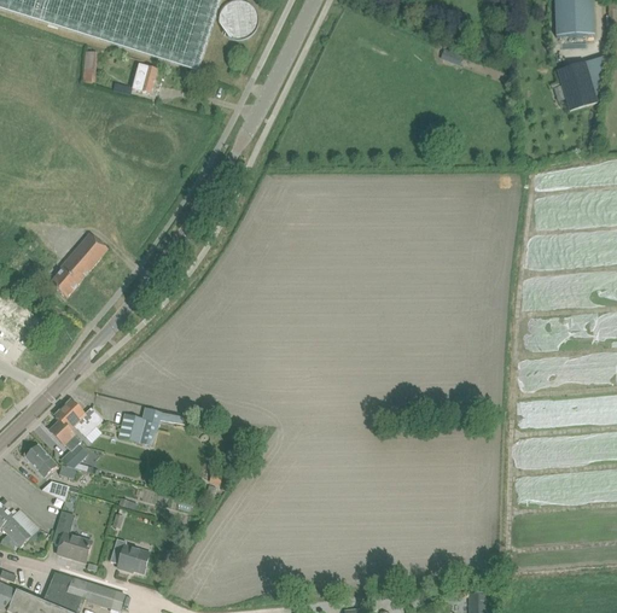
[(0,5),(185,64),(197,68),(217,0),(0,0),(0,5)]
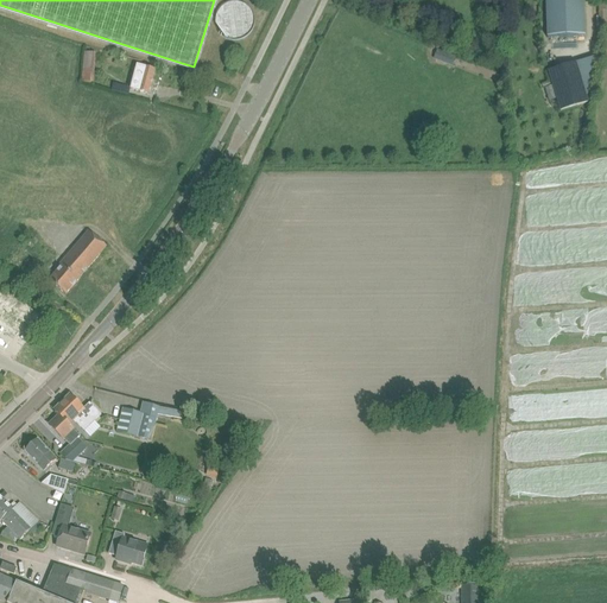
[(544,0),(547,33),(585,32),(582,0),(544,0)]
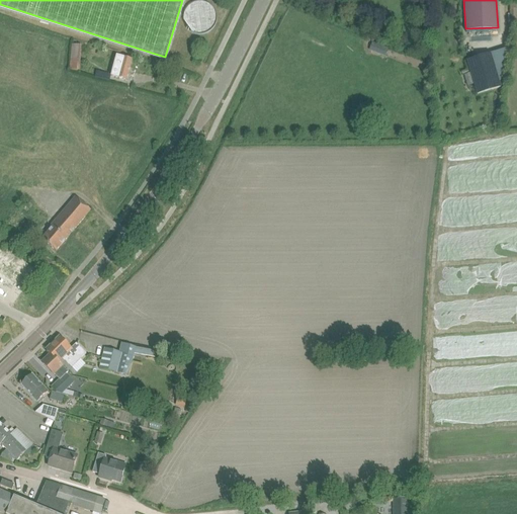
[(508,0),(510,21),(516,20),(516,6),(516,5),(516,0),(508,0)]
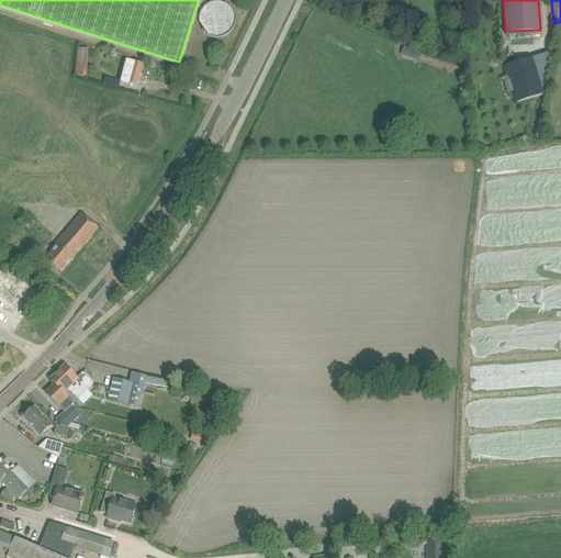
[(75,70),(86,73),(88,45),(77,44),(75,70)]
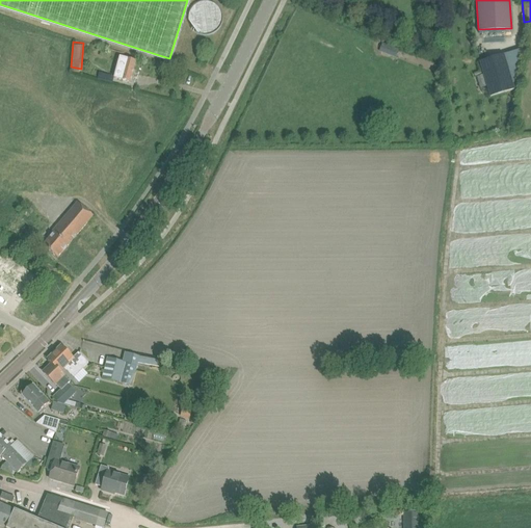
[(513,86),(511,78),(516,76),(521,54),(507,58),(505,51),(479,58),(489,94),(513,86)]
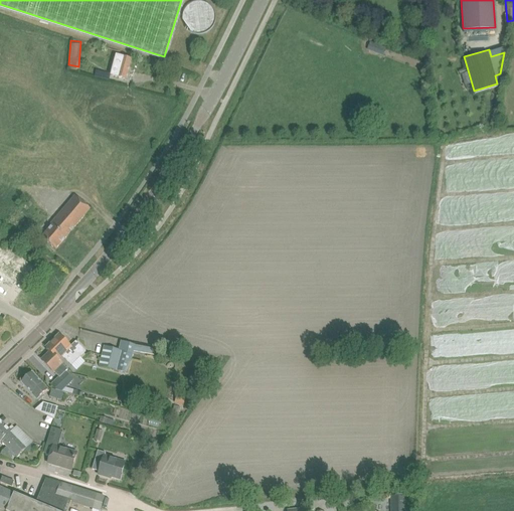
[(131,55),(121,53),(116,51),(111,71),(126,75),(131,55)]
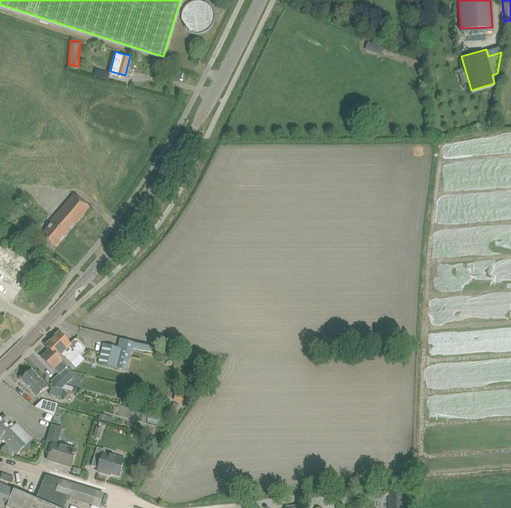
[(51,220),(41,232),(54,244),(89,204),(74,191),(50,219),(51,220)]
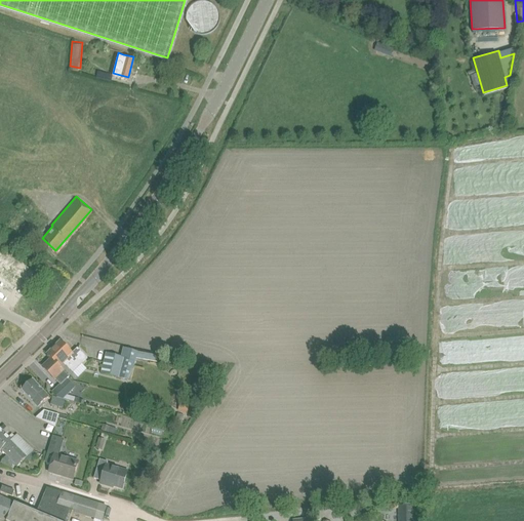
[(68,373),(61,366),(58,364),(63,359),(72,368),(86,354),(77,344),(71,349),(61,337),(47,351),(51,355),(42,363),(46,368),(47,368),(59,381),(51,388),(55,393),(62,395),(74,384),(66,374),(68,373)]
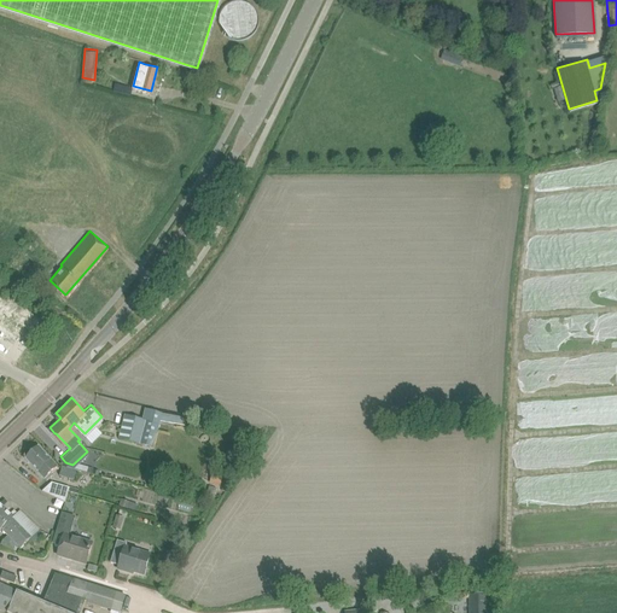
[(159,418),(185,421),(186,414),(162,409),(162,408),(145,404),(141,415),(124,410),(117,433),(152,443),(159,418)]
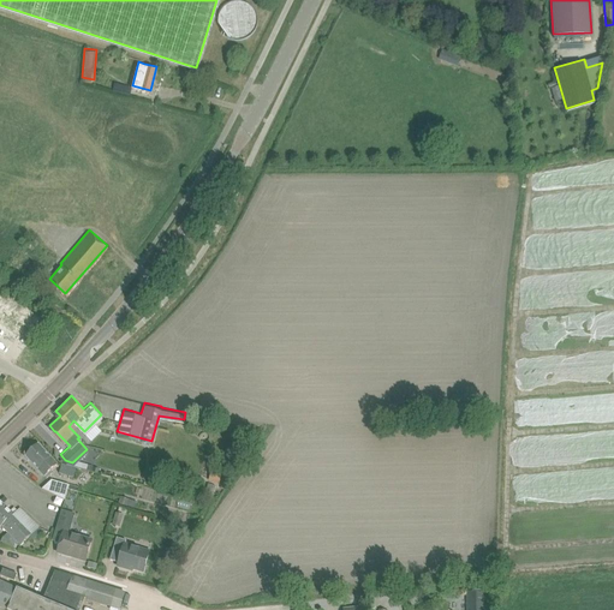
[(57,460),(55,459),(37,440),(24,452),(46,474),(52,468),(51,466),(57,460)]
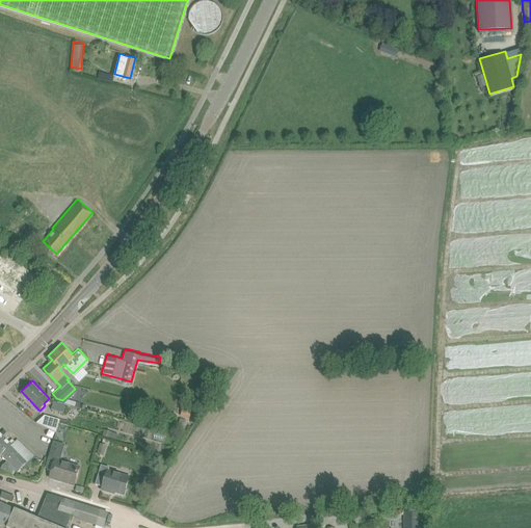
[(52,398),(50,406),(62,410),(64,401),(52,398)]
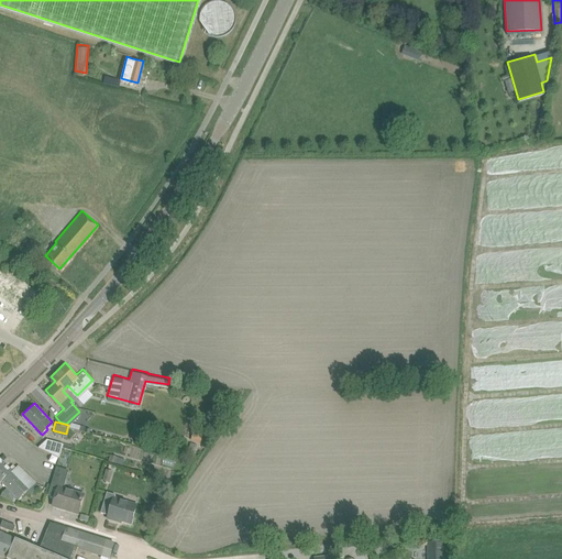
[(149,426),(140,424),(138,433),(147,435),(149,426)]
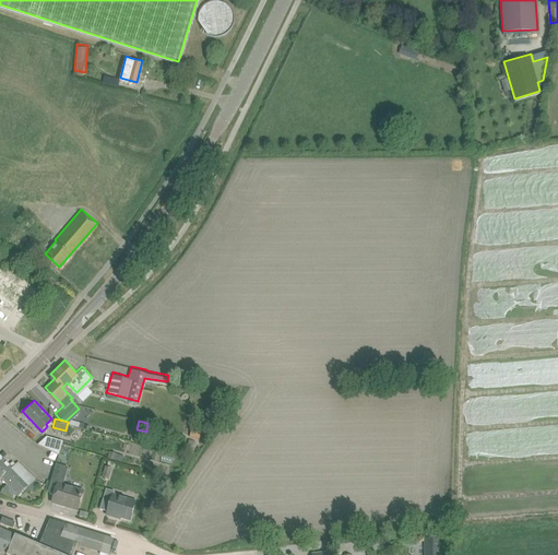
[(199,437),(200,434),(202,427),(192,424),(189,434),(199,437)]
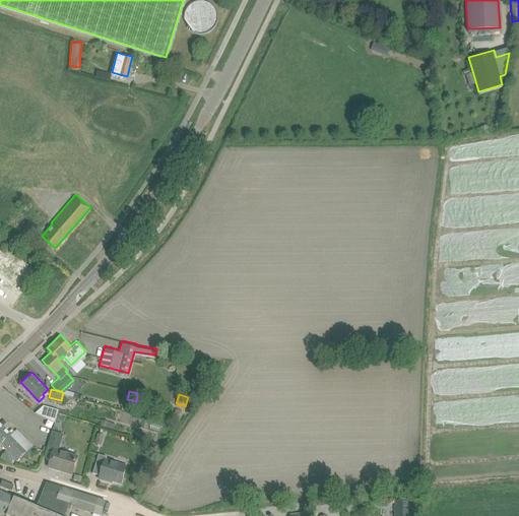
[(48,420),(52,405),(33,400),(29,414),(48,418),(47,427),(49,427),(51,421),(48,420)]
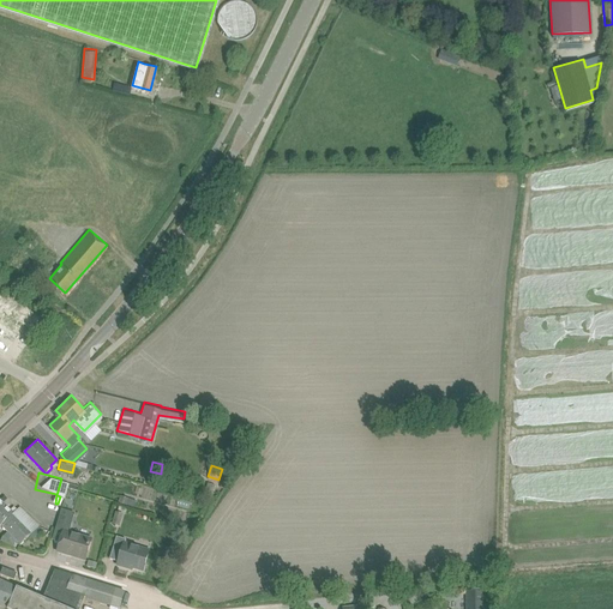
[(128,494),(119,492),(118,499),(131,502),(132,498),(128,496),(128,494)]
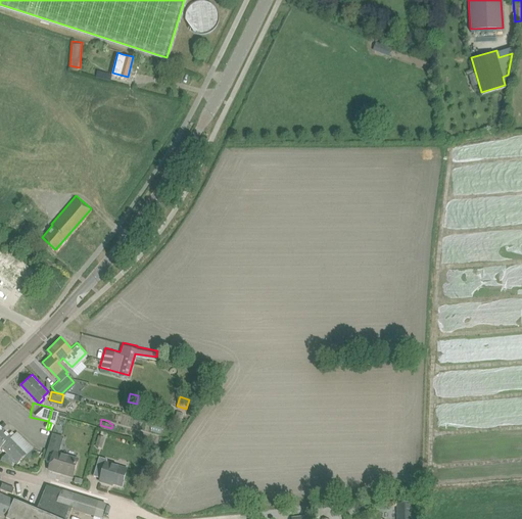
[(0,445),(1,444),(16,461),(25,454),(33,444),(16,427),(15,428),(13,430),(11,428),(7,432),(4,428),(7,425),(3,421),(0,424),(0,445)]
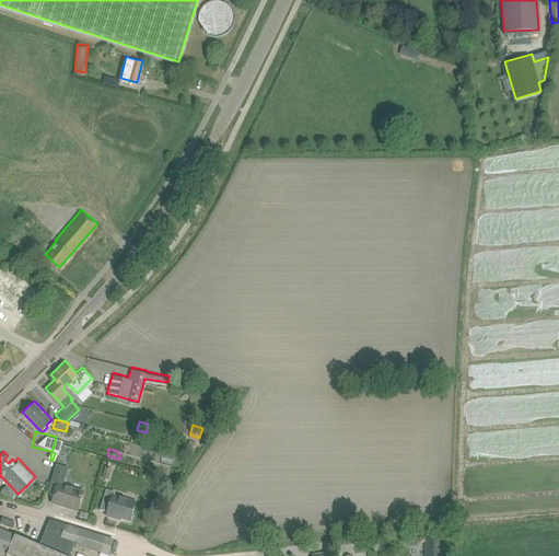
[(56,461),(50,476),(53,477),(58,478),(51,500),(77,508),(82,488),(79,487),(79,486),(70,483),(70,485),(62,483),(65,474),(61,473),(63,463),(56,461)]
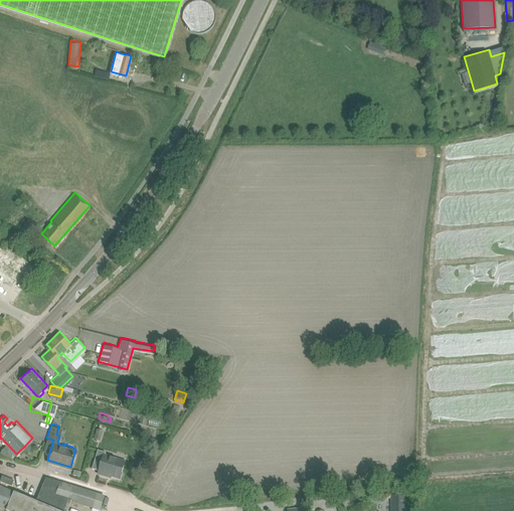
[(97,426),(94,436),(100,438),(103,428),(97,426)]
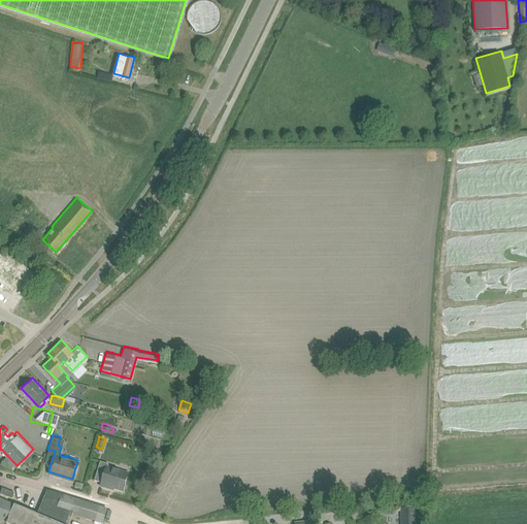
[(122,487),(125,478),(128,469),(106,463),(107,461),(99,458),(94,478),(101,480),(100,483),(108,485),(108,484),(122,487)]
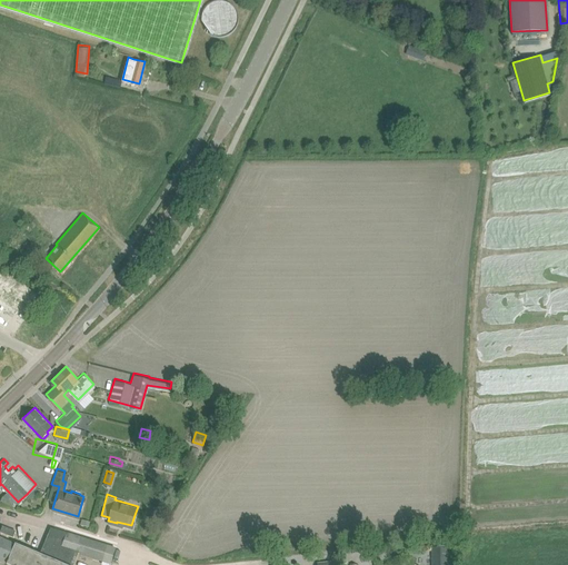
[(16,541),(0,534),(0,557),(7,561),(6,562),(15,564),(72,564),(71,564),(78,547),(110,557),(115,545),(51,525),(40,552),(16,541)]
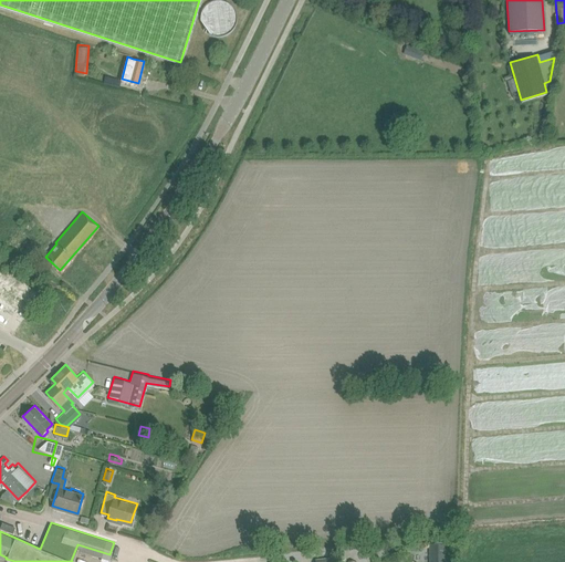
[(429,561),(443,561),(443,540),(429,541),(429,561)]
